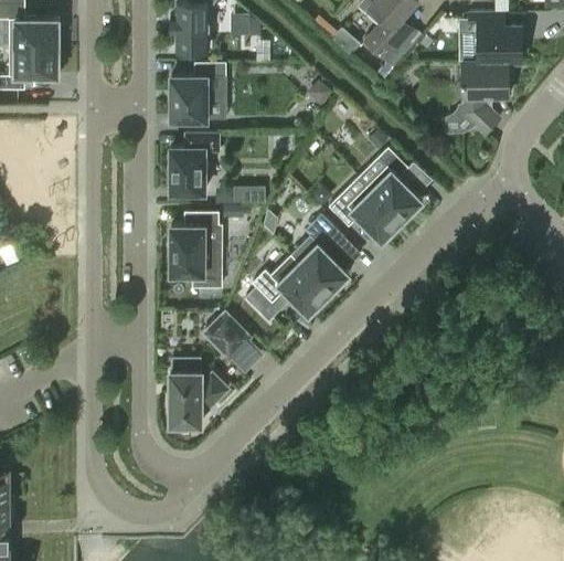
[(188,0),(188,4),(176,4),(176,19),(170,19),(170,33),(176,33),(176,51),(206,51),(206,6),(213,6),(213,4),(217,0),(188,0)]
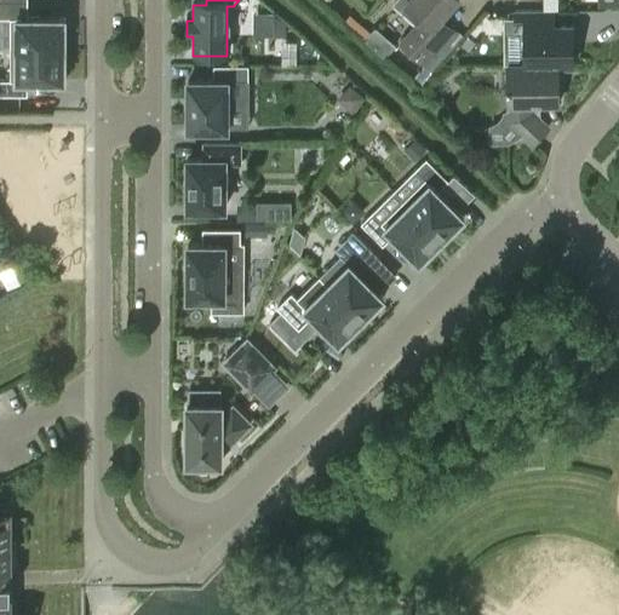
[(416,29),(408,36),(400,47),(425,69),(435,59),(454,38),(440,24),(459,3),(456,0),(397,0),(391,9),(416,29)]
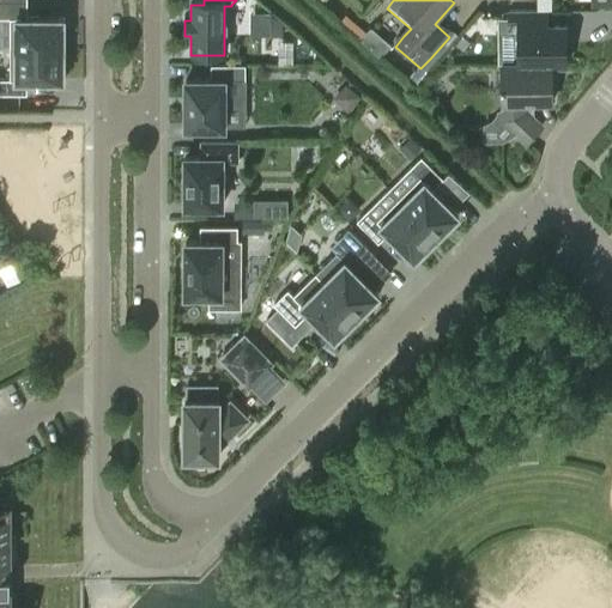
[(26,5),(0,4),(0,22),(8,22),(8,53),(62,53),(62,22),(26,22),(26,5)]
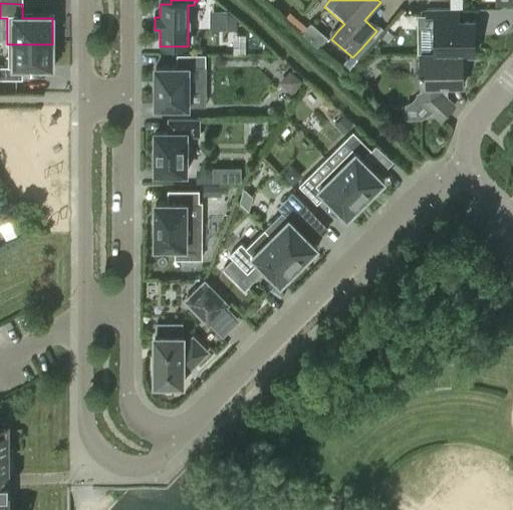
[(234,18),(226,11),(226,14),(226,32),(234,32),(234,18)]
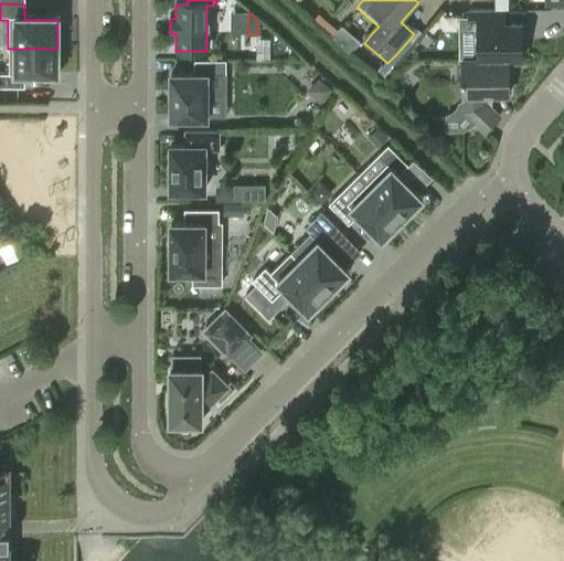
[(507,65),(520,64),(520,29),(503,29),(502,14),(467,16),(468,30),(477,30),(478,63),(461,64),(478,64),(507,64),(507,65)]
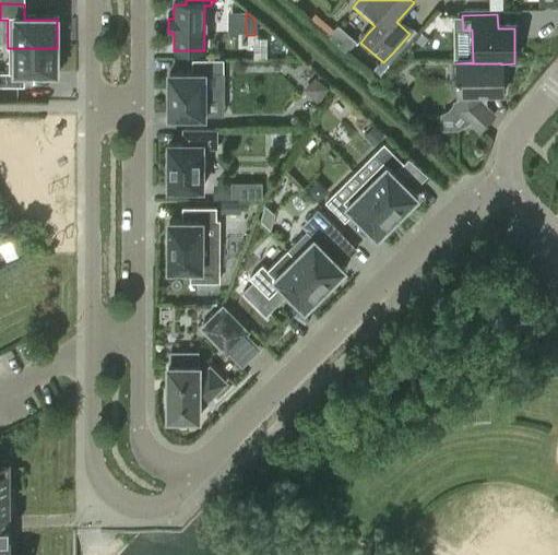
[(333,32),(328,37),(346,54),(356,43),(337,27),(333,32)]
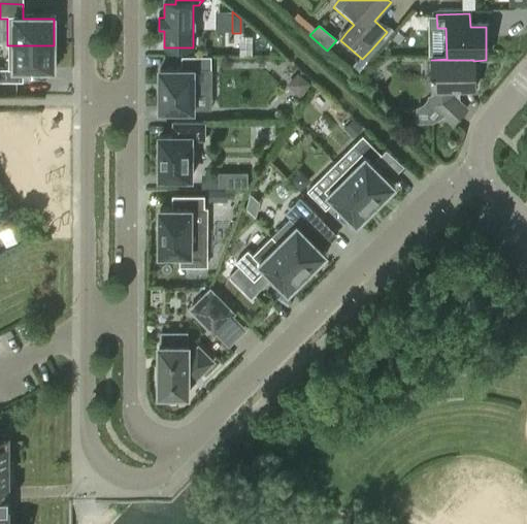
[(54,45),(7,45),(7,72),(0,71),(0,85),(22,85),(22,72),(54,72),(54,45)]
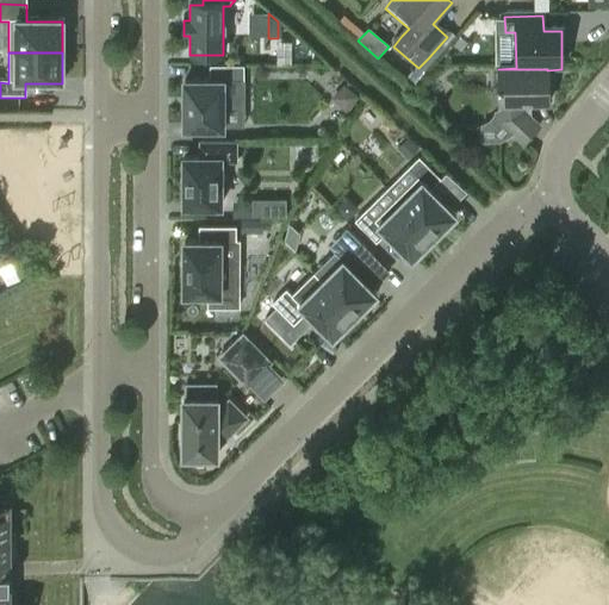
[(184,83),(184,131),(223,131),(223,85),(243,85),(243,69),(209,69),(209,83),(184,83)]
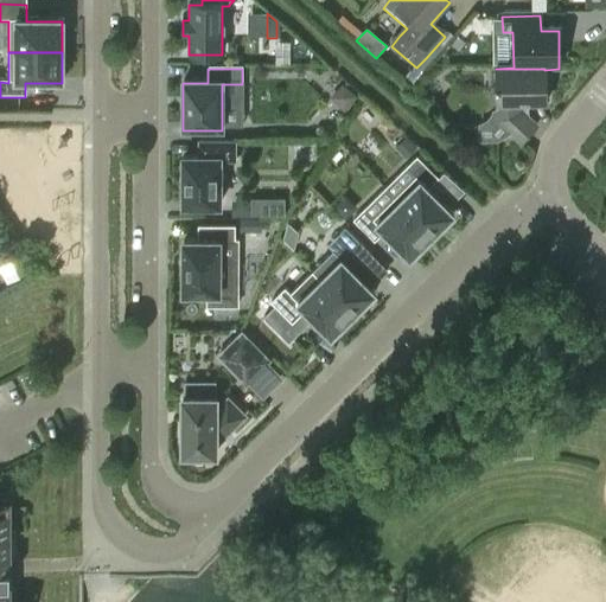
[(514,69),(496,69),(497,126),(520,147),(535,132),(520,115),(520,108),(546,107),(544,70),(544,69),(514,69)]
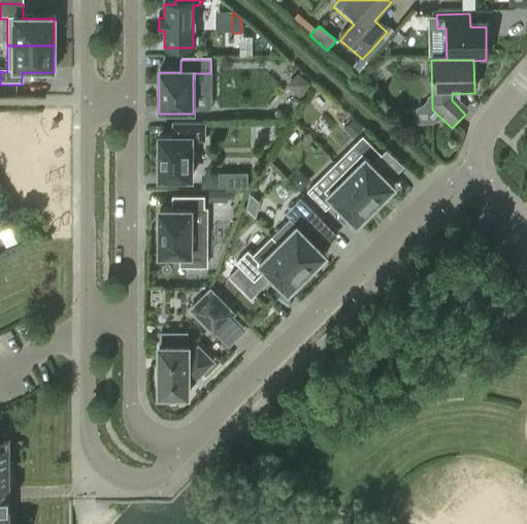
[(290,83),(290,91),(299,98),(310,86),(297,73),(290,83)]
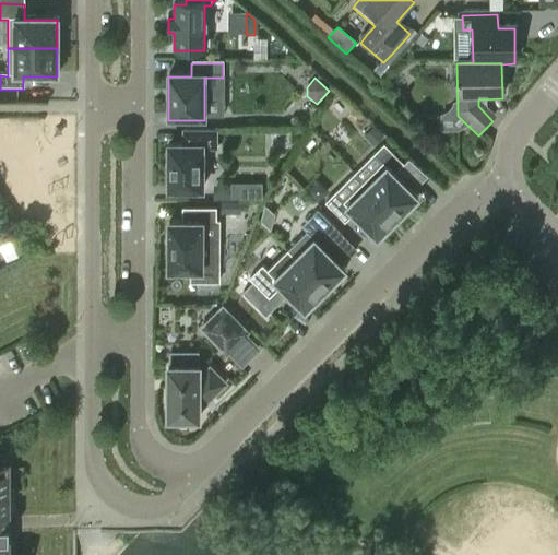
[(374,129),(364,140),(374,150),(383,139),(374,129)]
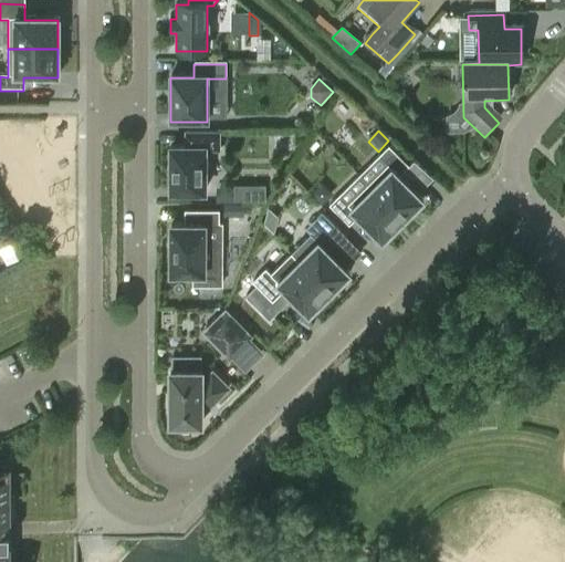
[(219,135),(185,135),(185,149),(170,149),(170,195),(205,195),(205,154),(219,154),(219,135)]
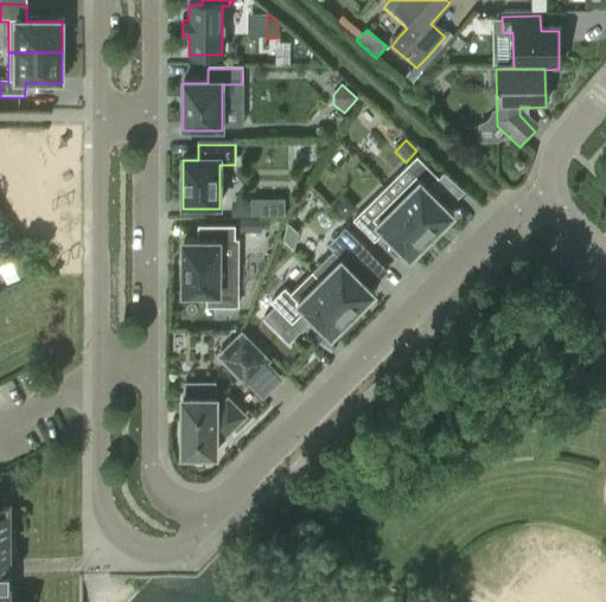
[(415,180),(394,202),(435,243),(447,231),(444,228),(454,218),(428,192),(438,181),(416,160),(406,171),(415,180)]
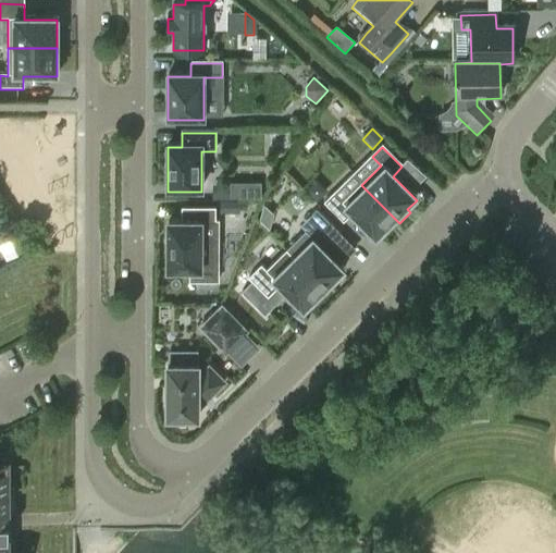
[(321,189),(316,184),(305,195),(316,205),(320,199),(321,189)]
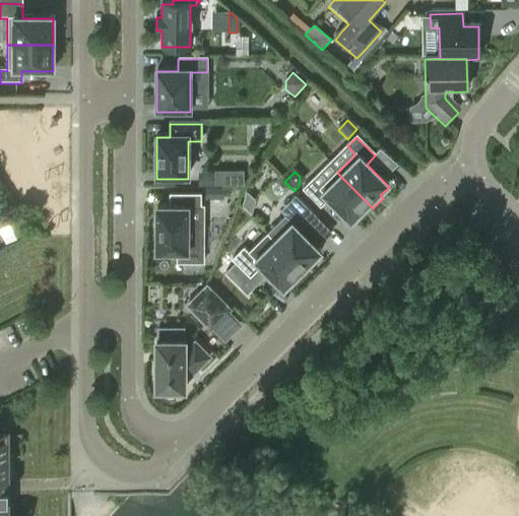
[(329,201),(351,223),(360,215),(363,217),(373,208),(337,173),(319,191),(311,183),(302,192),(320,210),(329,201)]
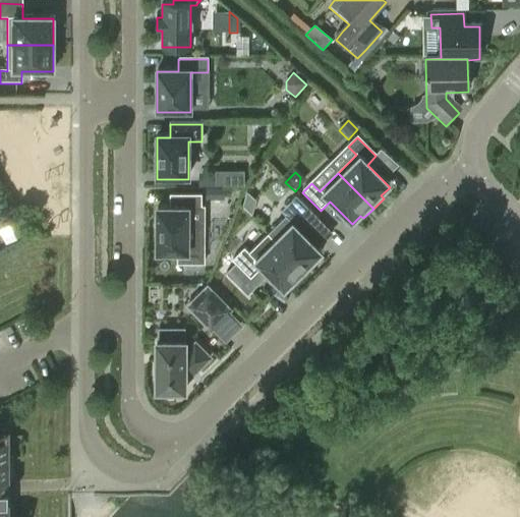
[(197,189),(214,189),(214,188),(214,175),(197,175),(197,189)]
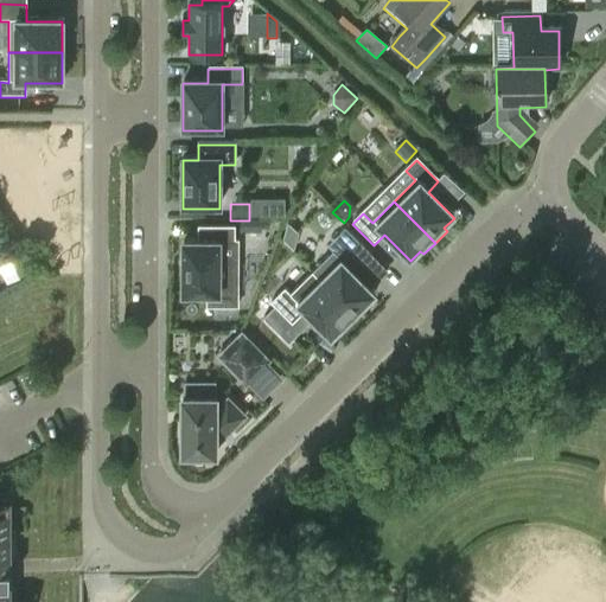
[(261,222),(240,222),(238,236),(261,236),(261,222)]
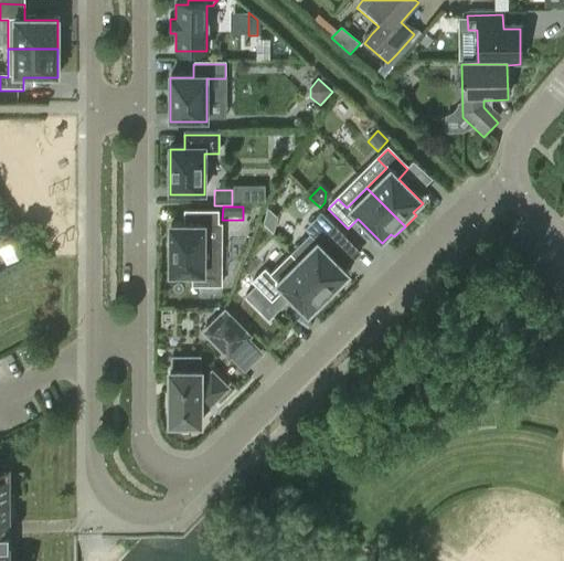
[(204,229),(217,229),(219,213),(183,213),(183,228),(170,228),(170,275),(202,275),(202,288),(221,288),(220,273),(214,273),(214,245),(204,245),(204,229)]
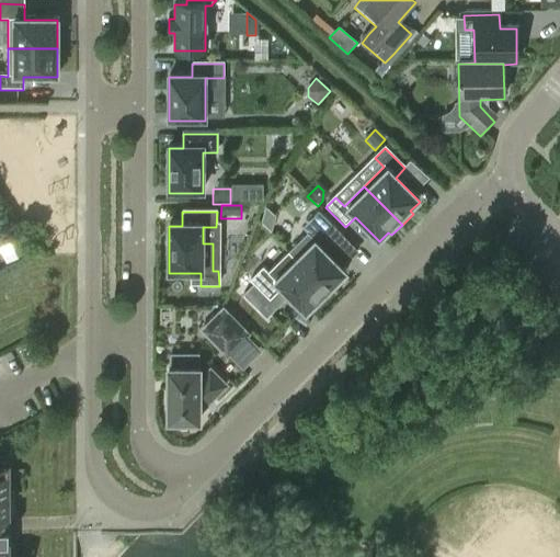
[(304,230),(316,242),(297,262),(289,254),(289,256),(328,293),(346,274),(333,259),(333,249),(338,245),(313,220),(304,230)]
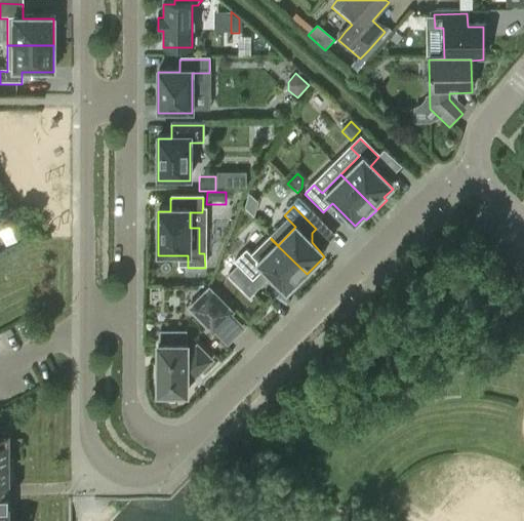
[(271,239),(252,257),(247,253),(236,265),(254,283),(266,271),(288,293),(307,274),(271,239)]
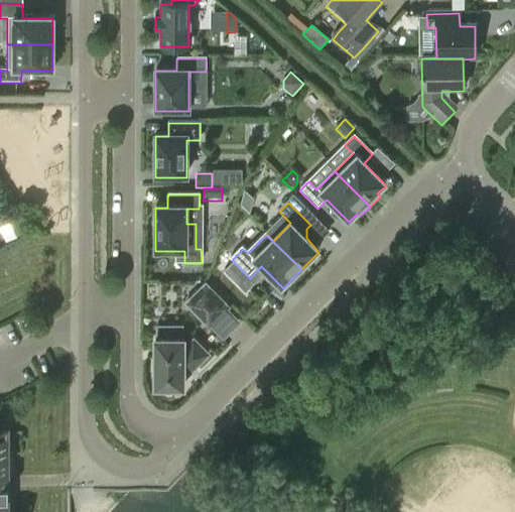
[(205,283),(187,300),(212,324),(229,306),(205,283)]
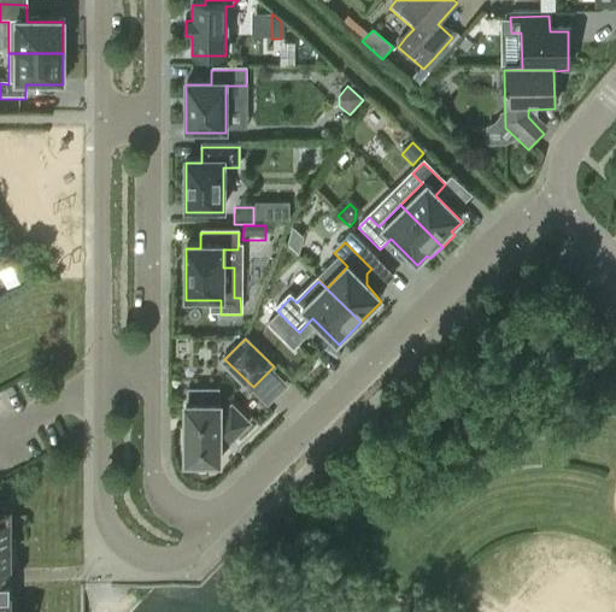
[(248,428),(232,410),(221,421),(221,407),(186,407),(186,465),(194,465),(195,470),(198,474),(203,475),(207,474),(211,470),(212,465),(221,465),(221,455),(223,453),(224,454),(232,447),(230,446),(248,428)]
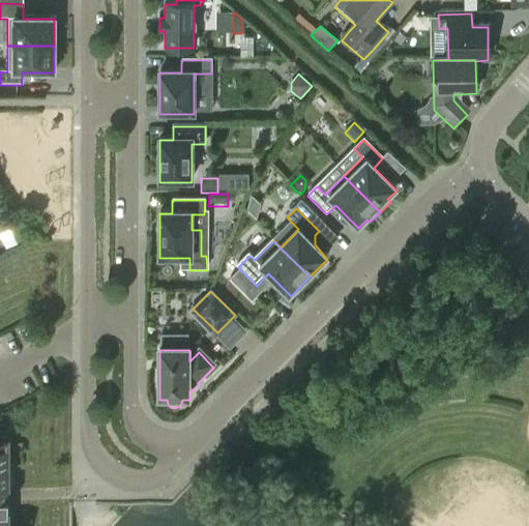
[(9,525),(9,441),(0,441),(0,525),(9,525)]
